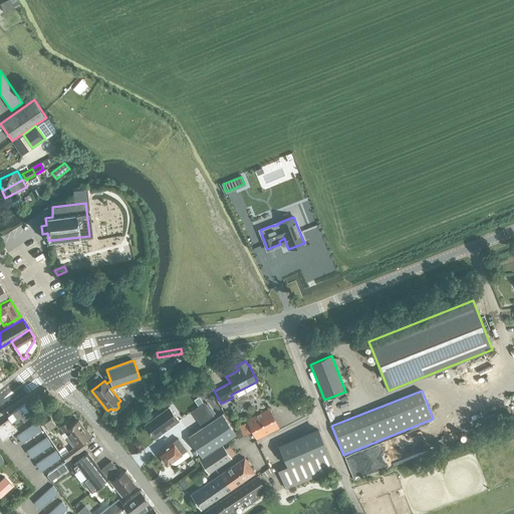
[(213,415),(204,402),(191,411),(202,427),(188,436),(202,457),(236,434),(222,413),(221,414),(219,411),(213,415)]
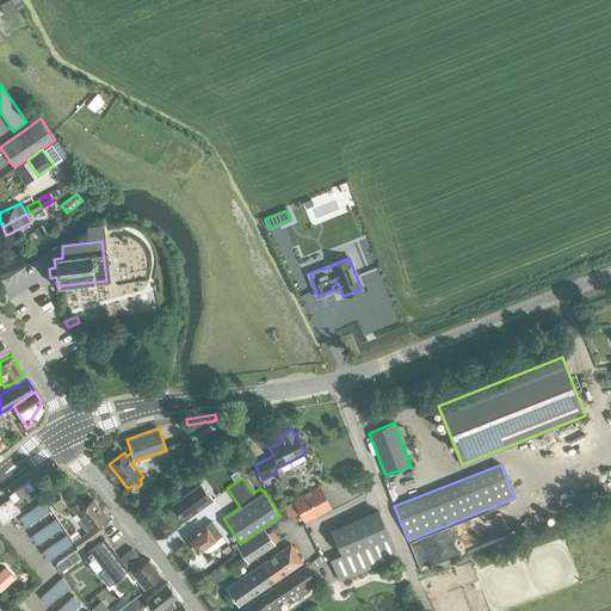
[(8,500),(0,505),(0,517),(4,523),(13,516),(20,510),(17,505),(38,491),(38,489),(31,479),(8,493),(13,500),(10,503),(8,500)]
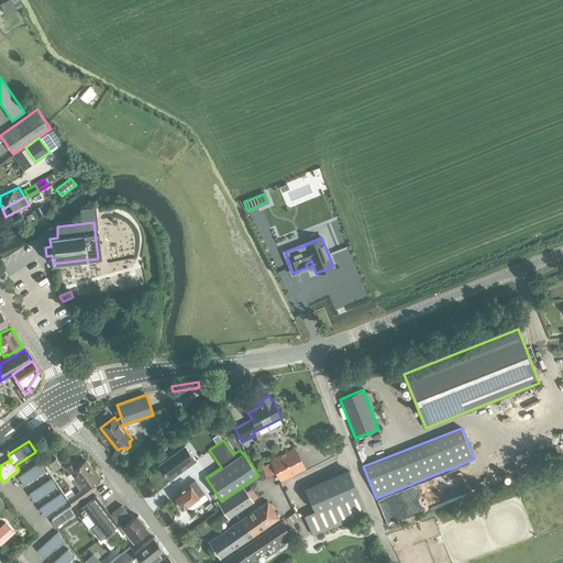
[(169,479),(184,470),(196,460),(185,444),(158,464),(169,479)]
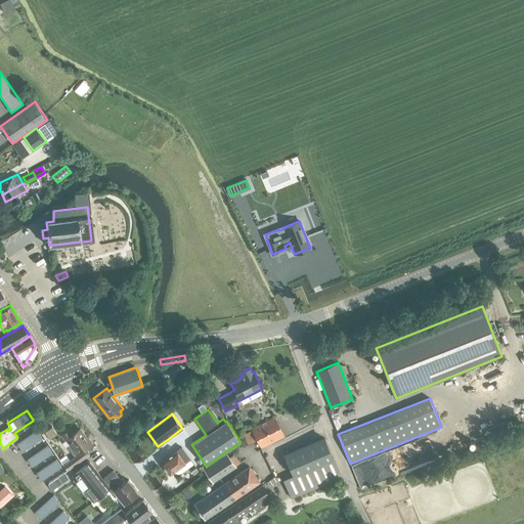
[(261,448),(285,436),(274,417),(251,429),(252,431),(244,435),(248,444),(257,440),(261,448)]
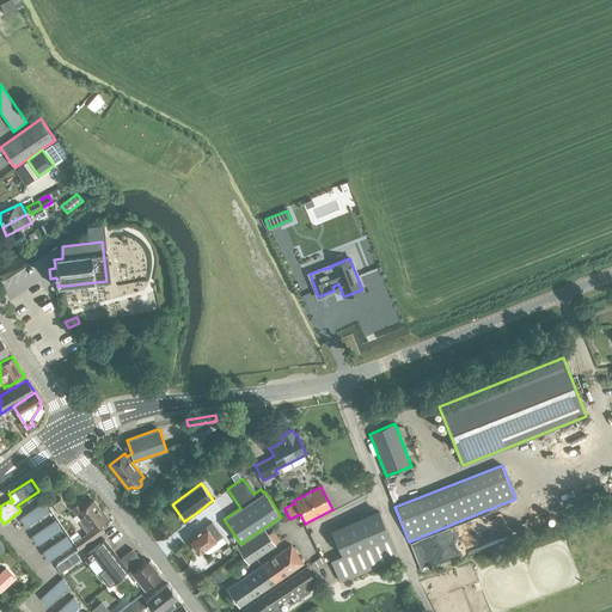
[(59,512),(66,506),(60,497),(53,503),(59,512)]
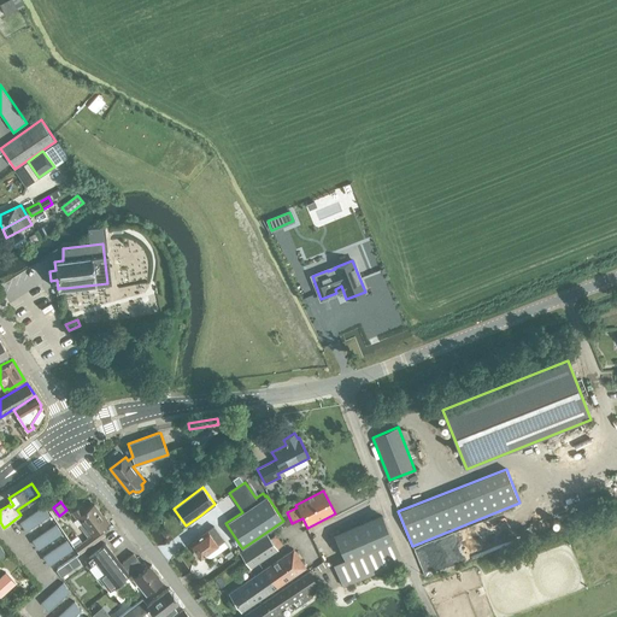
[(107,523),(94,504),(84,511),(81,506),(71,512),(76,519),(77,518),(82,524),(80,526),(88,538),(75,547),(80,553),(105,534),(100,528),(107,523)]
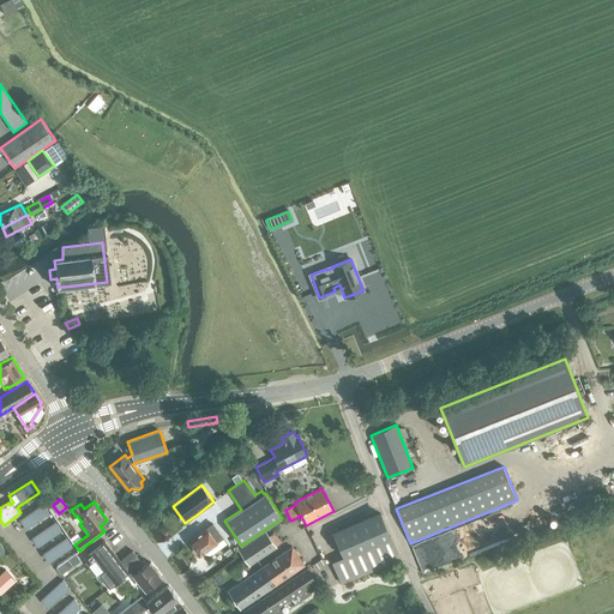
[(43,503),(19,519),(25,528),(49,511),(43,503)]
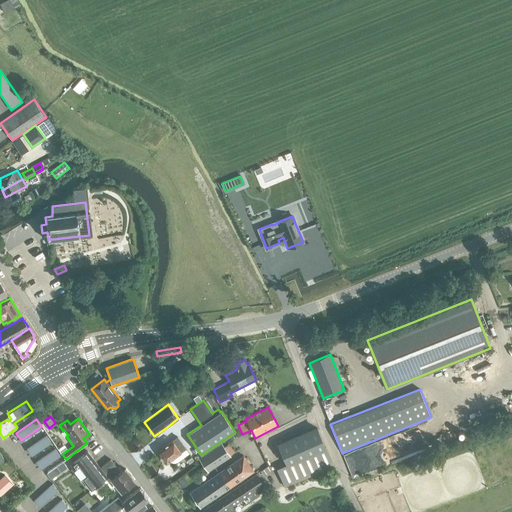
[(285,487),(333,465),(316,426),(277,443),(287,464),(277,468),(285,487)]
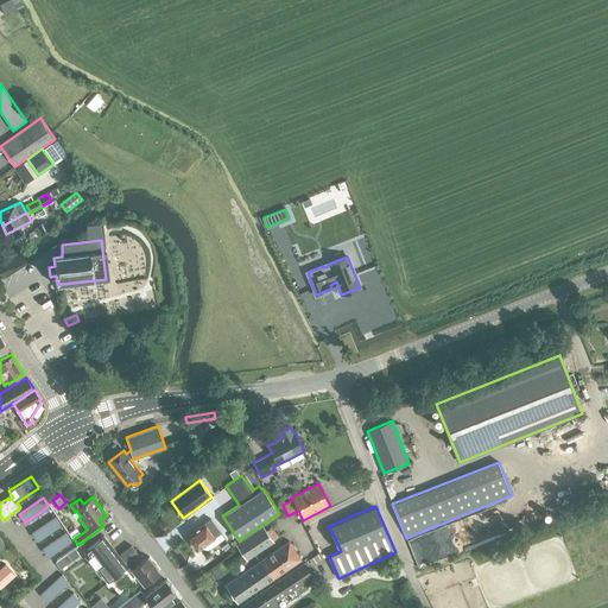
[(55,515),(32,532),(37,540),(61,524),(55,515)]
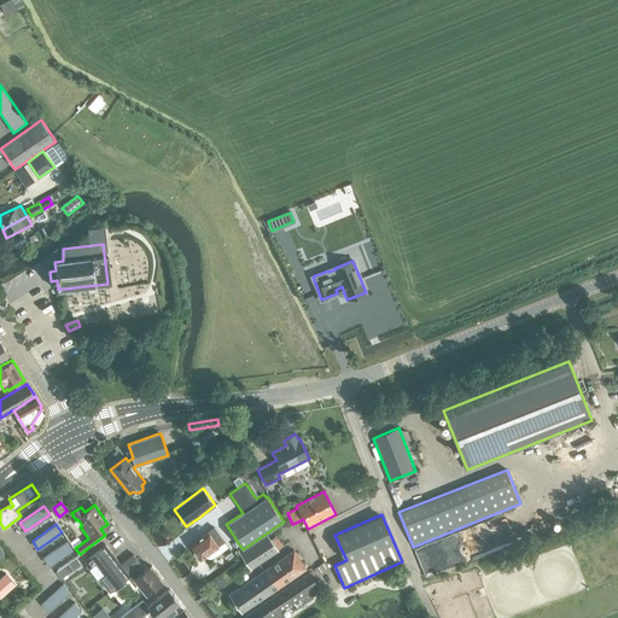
[(199,538),(191,544),(200,559),(219,546),(225,541),(214,526),(199,537),(199,538)]
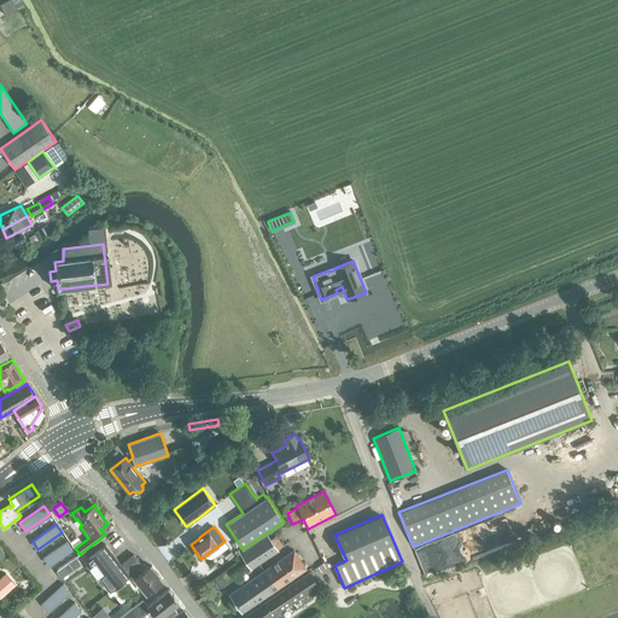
[(268,535),(240,553),(251,569),(279,551),(278,549),(283,546),(277,536),(270,538),(268,535)]
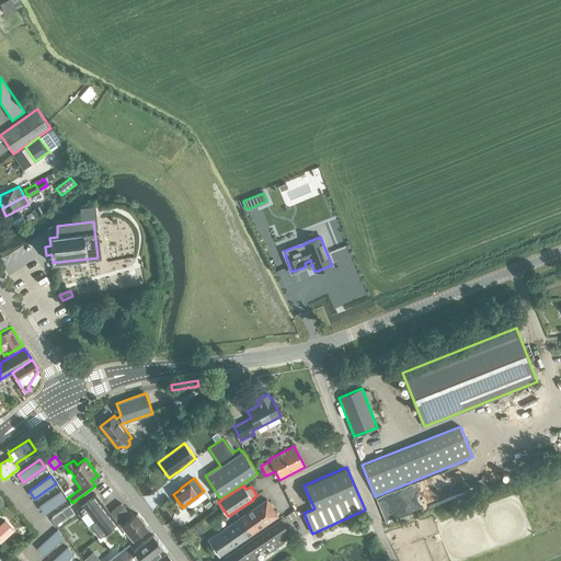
[(60,490),(38,505),(44,513),(66,499),(60,490)]
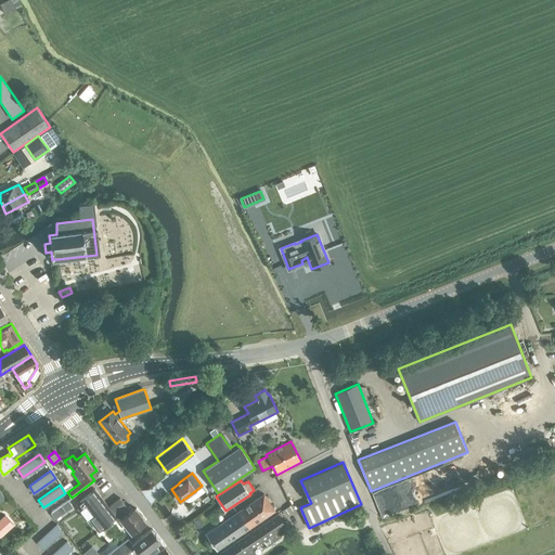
[(117,516),(128,507),(120,498),(108,506),(94,489),(76,503),(99,531),(117,517),(118,516),(117,516)]
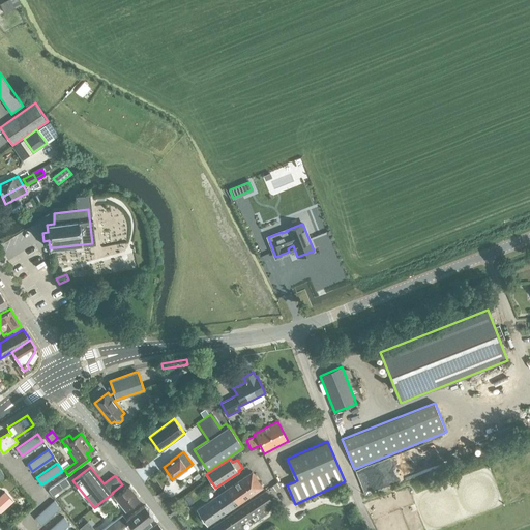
[(207,525),(263,487),(253,471),(197,509),(207,525)]
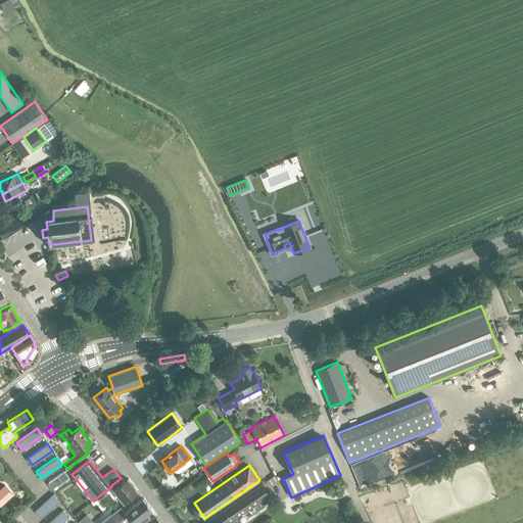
[(49,482),(48,482),(52,488),(62,482),(58,476),(49,482)]
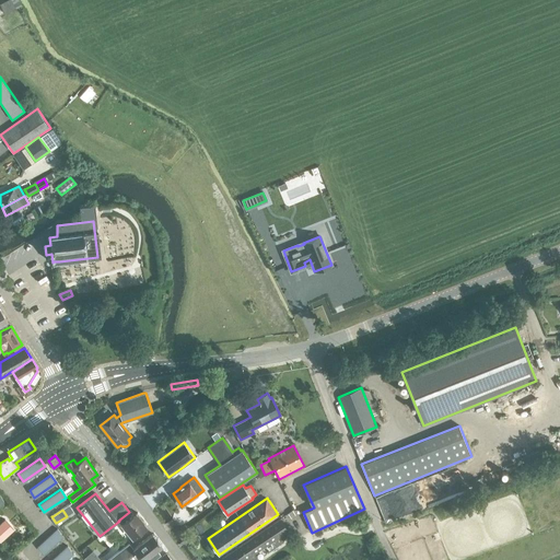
[(119,521),(118,522),(119,522),(132,537),(147,526),(147,525),(138,513),(137,513),(136,512),(131,515),(129,512),(118,521),(119,521)]
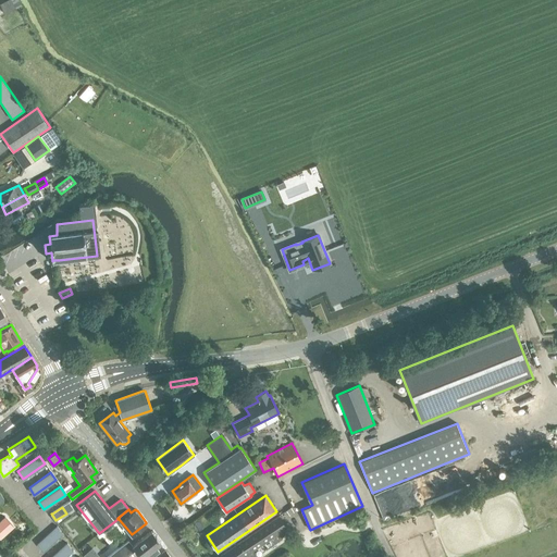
[(279,515),(221,554),(222,556),(242,556),(287,527),(279,515)]
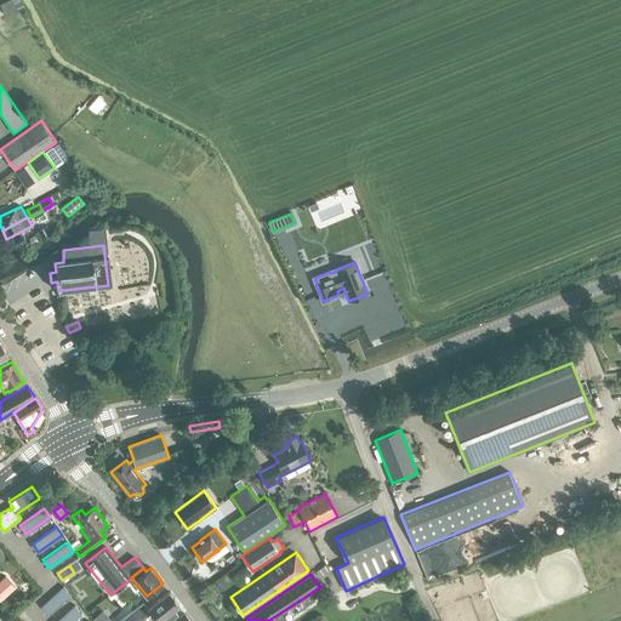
[(5,576),(0,580),(0,600),(15,587),(5,576)]
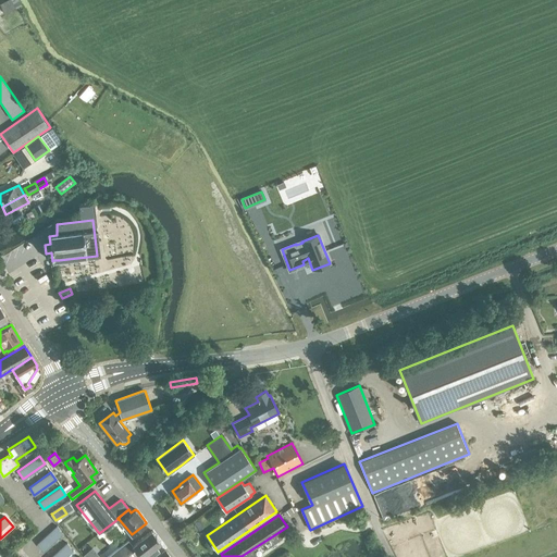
[(57,525),(36,543),(42,551),(62,533),(57,525)]
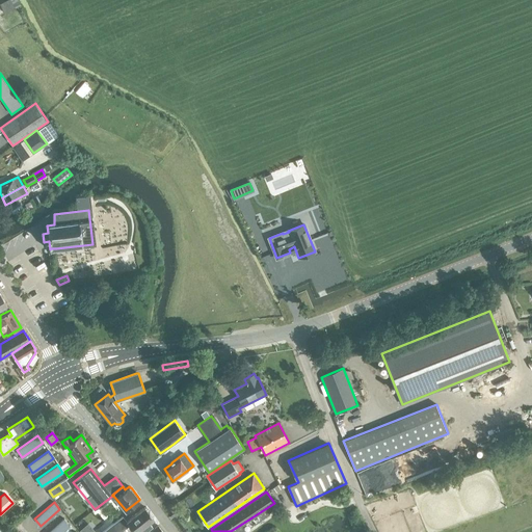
[(120,531),(129,526),(130,527),(134,531),(145,531),(153,527),(150,523),(155,519),(144,505),(135,512),(136,512),(126,521),(123,515),(101,531),(120,531)]
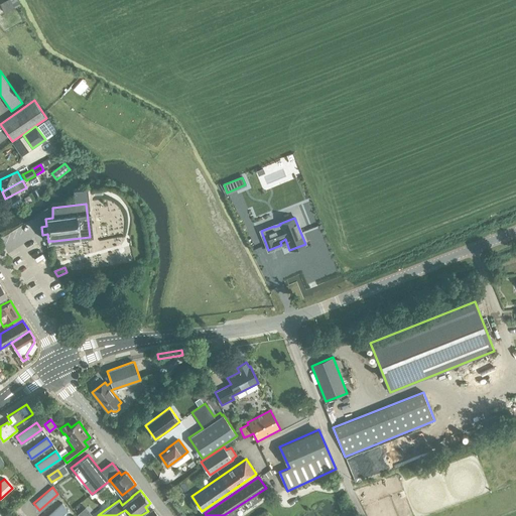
[(61,503),(46,515),(59,515),(68,509),(61,503)]
